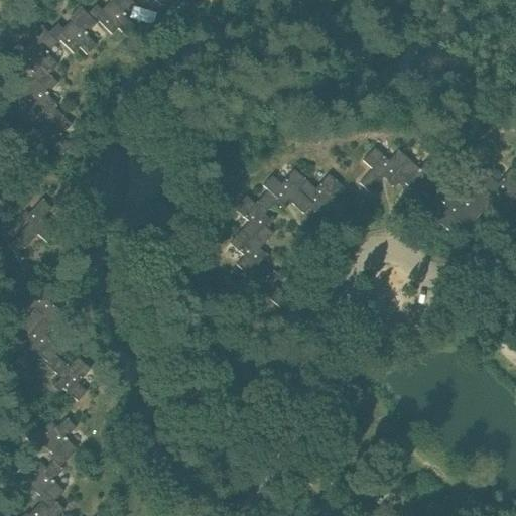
[(135,3),(131,0),(109,0),(101,9),(96,4),(88,13),(87,14),(96,23),(99,21),(112,34),(118,28),(125,35),(135,25),(124,15),(135,3)]
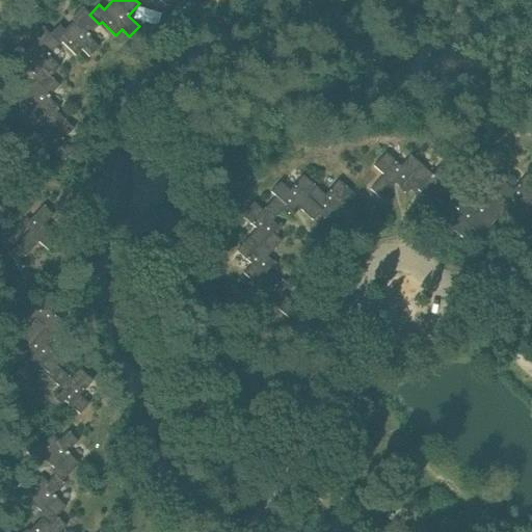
[(160,0),(171,10),(181,0),(189,0),(194,4),(198,0),(160,0)]
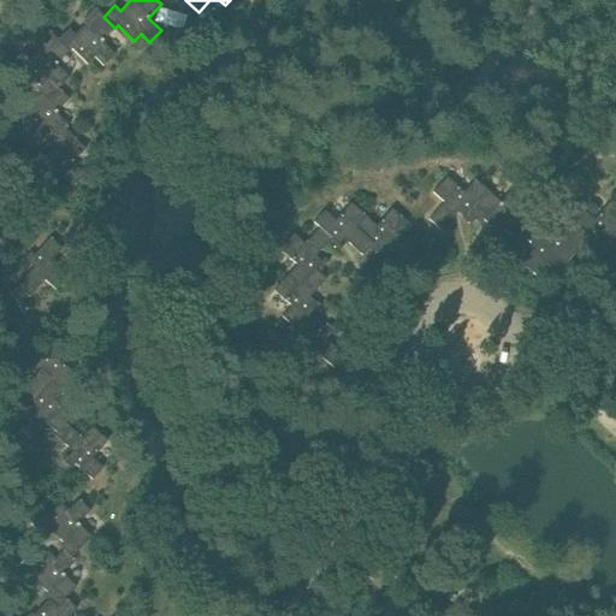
[(69,28),(59,39),(58,40),(69,51),(72,48),(88,64),(95,57),(104,65),(116,53),(102,41),(114,28),(104,17),(105,16),(95,6),(84,18),(88,22),(75,34),(69,28)]
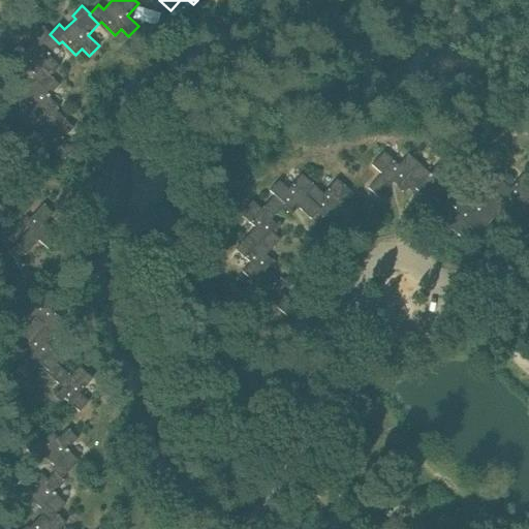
[(50,34),(51,33),(42,26),(33,35),(36,38),(25,49),(20,43),(9,54),(20,64),(22,62),(34,74),(35,74),(42,68),(50,75),(51,74),(60,65),(49,55),(59,43),(50,34)]
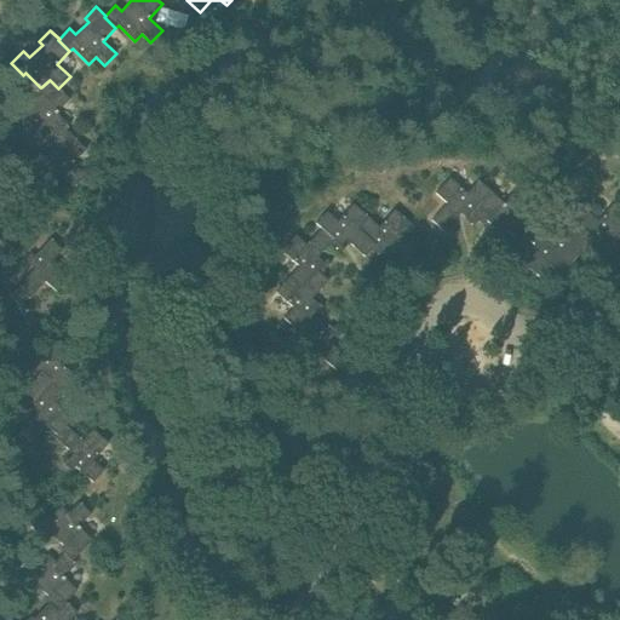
[(41,87),(40,87),(38,91),(41,95),(29,105),(23,101),(11,112),(23,124),(26,121),(41,136),(49,128),(57,137),(58,138),(67,128),(70,126),(57,113),(70,99),(59,87),(58,89),(50,80),(41,87)]
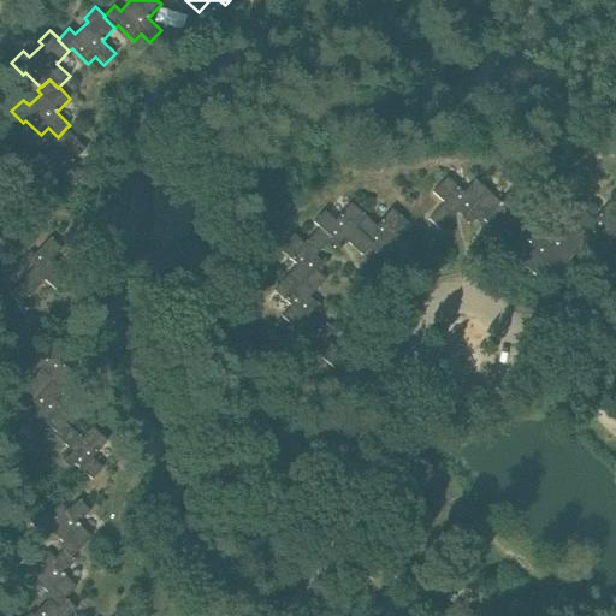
[(58,137),(57,136),(53,140),(57,142),(45,155),(39,149),(24,163),(36,175),(42,169),(55,183),(63,175),(73,185),(86,175),(72,161),(87,148),(66,128),(58,137)]
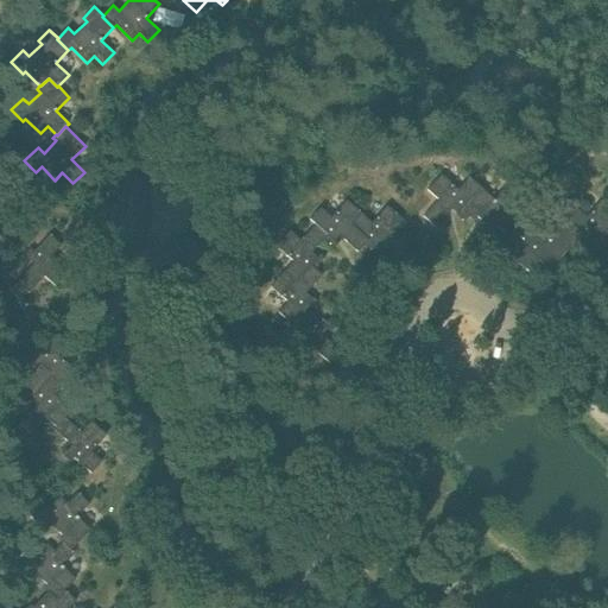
[(466,222),(470,216),(462,208),(482,187),(470,176),(460,189),(442,173),(429,189),(439,200),(424,216),(437,227),(453,208),(458,214),(457,214),(466,222)]
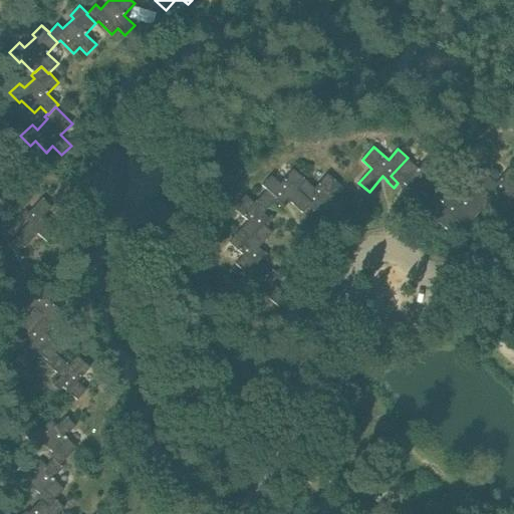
[(432,192),(441,200),(451,189),(440,178),(445,172),(429,157),(419,168),(408,158),(391,176),(398,183),(402,186),(405,183),(418,195),(421,191),(428,197),(432,192)]
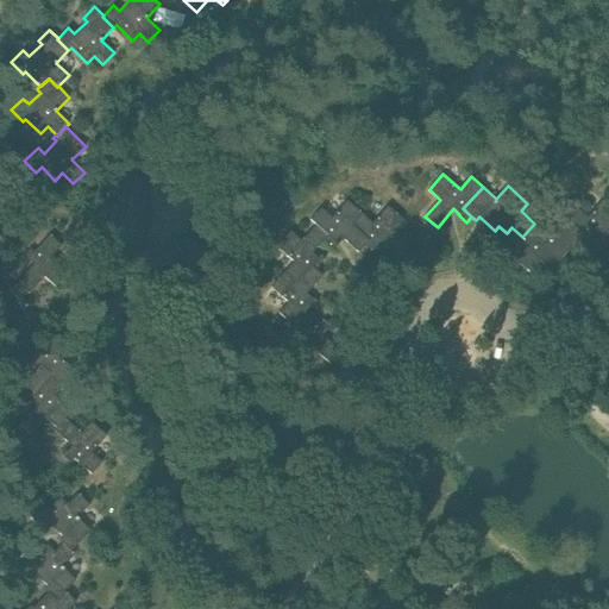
[(578,244),(579,244),(585,250),(592,242),(591,240),(596,236),(608,246),(608,224),(608,225),(608,223),(608,205),(603,200),(588,217),(575,206),(564,218),(585,237),(578,244)]
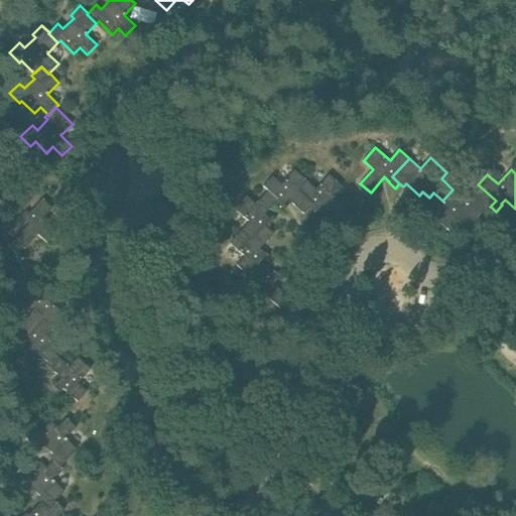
[(303,214),(309,208),(312,205),(297,191),(306,181),(294,170),(281,184),(273,176),(264,186),(268,190),(278,200),(275,203),(284,211),(287,207),(284,204),(288,200),(303,214)]
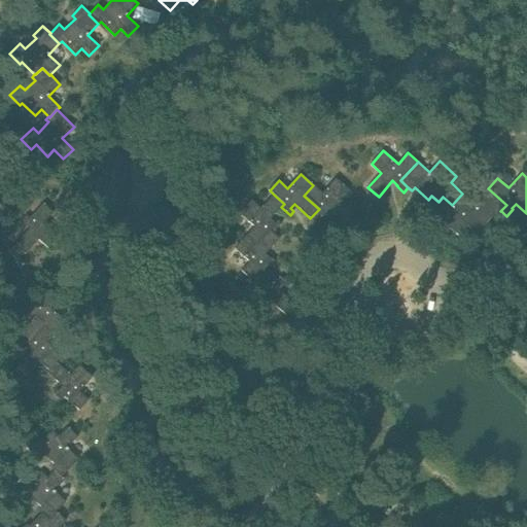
[(319,209),(316,212),(325,220),(328,217),(325,214),(329,209),(345,223),(354,213),(340,200),(349,190),(336,178),(322,194),(313,185),(304,196),(319,209)]
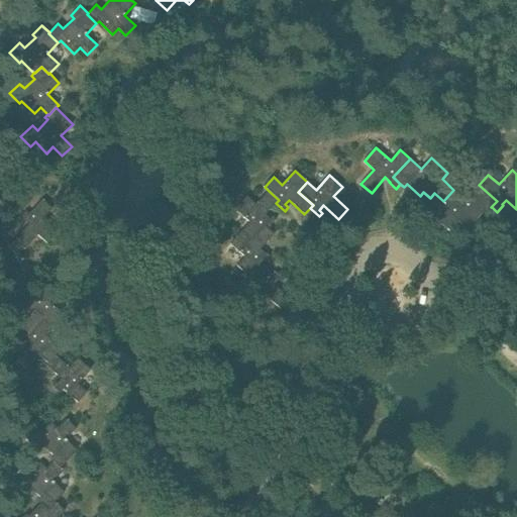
[(486,214),(492,207),(491,207),(497,201),(479,185),(470,195),(458,185),(453,190),(443,201),(449,207),(437,220),(449,231),(458,221),(463,225),(469,218),(473,222),(483,210),(486,214)]
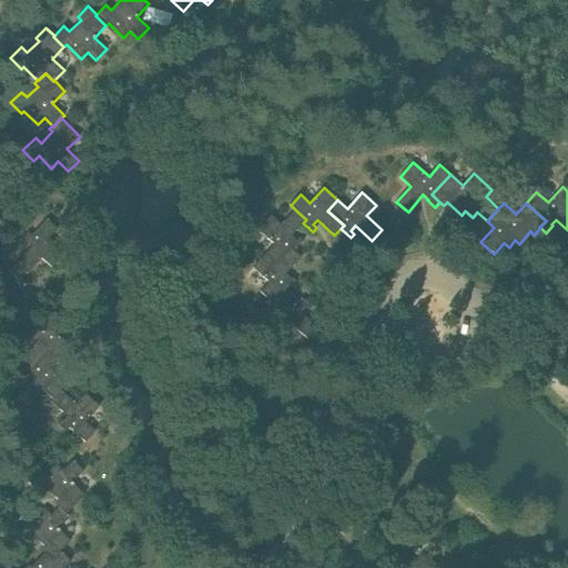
[(292,235),(303,223),(306,220),(295,210),(282,224),(272,215),(259,230),(274,244),(265,253),(276,264),(291,247),(294,251),(295,251),(304,241),(300,236),(296,240),(292,235)]
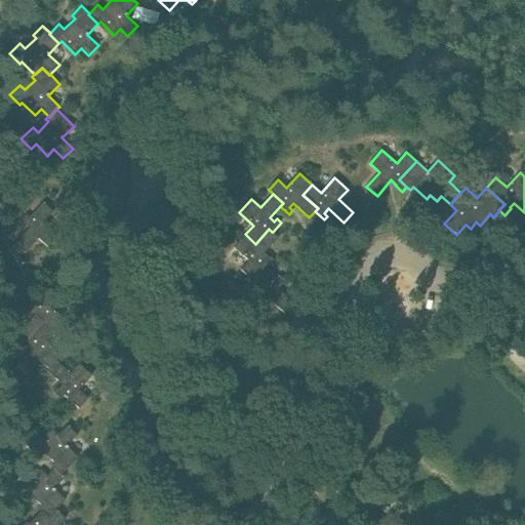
[(15,243),(26,251),(27,251),(39,237),(49,244),(59,231),(44,218),(52,208),(41,200),(31,213),(28,210),(17,223),(22,226),(25,223),(29,226),(15,243)]
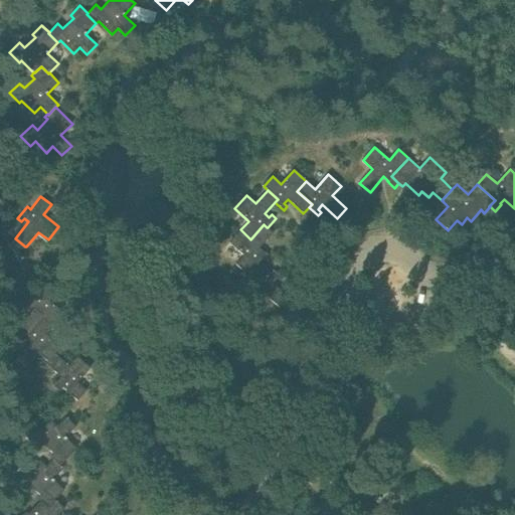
[(274,232),(268,227),(267,227),(264,224),(250,239),(240,229),(229,242),(243,255),(236,264),(246,273),(248,271),(256,261),(260,264),(261,264),(269,254),(265,250),(264,251),(260,248),(274,232)]
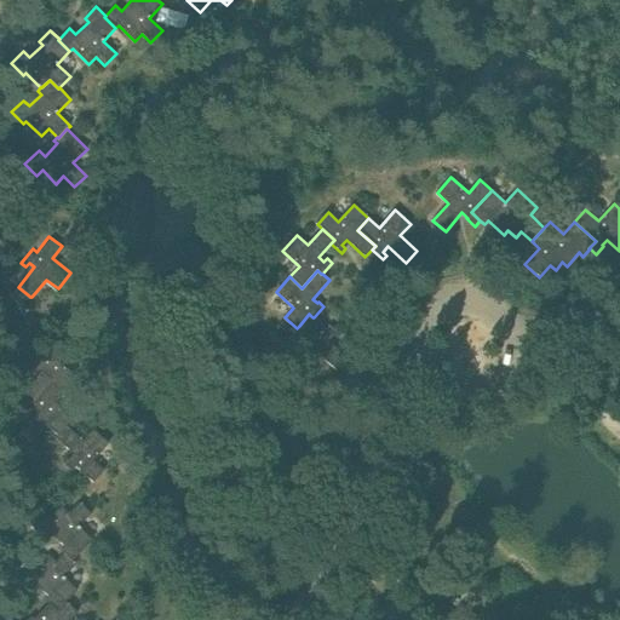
[(24,304),(30,297),(18,287),(10,297),(4,292),(0,296),(0,311),(6,317),(9,315),(19,325),(32,309),(24,304)]
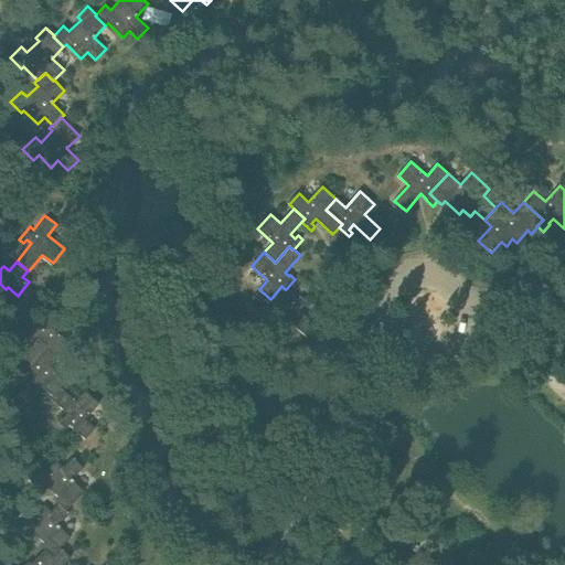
[(297,299),(286,289),(285,289),(281,286),(273,297),(281,305),(267,320),(281,333),(291,323),(306,338),(317,327),(299,311),(304,306),(307,309),(311,305),(300,296),(297,299)]
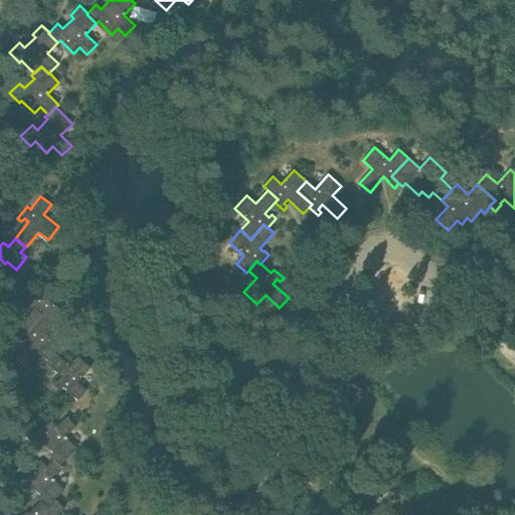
[(20,324),(26,330),(30,333),(43,319),(52,327),(64,314),(50,301),(58,292),(47,283),(35,298),(31,295),(23,304),(26,308),(29,304),(34,308),(20,324)]
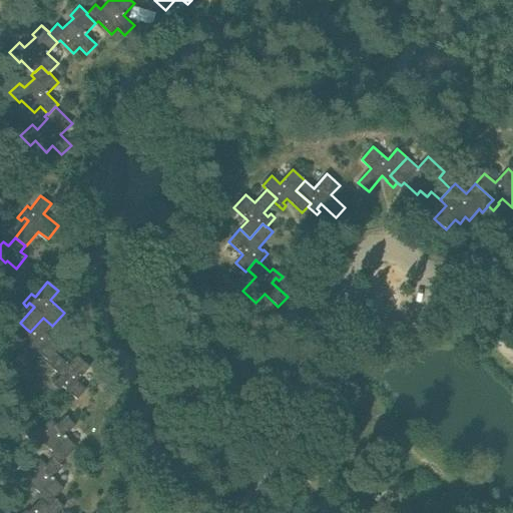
[(45,335),(52,326),(43,318),(30,332),(26,329),(18,338),(22,341),(25,337),(30,341),(16,357),(26,366),(38,352),(47,360),(54,352),(55,352),(60,347),(45,335)]
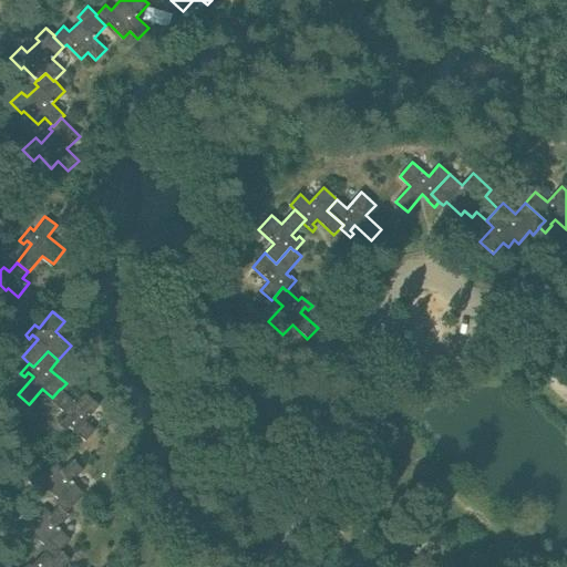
[(63,421),(60,418),(55,421),(66,430),(70,426),(85,441),(95,430),(85,421),(100,405),(85,392),(76,402),(61,389),(60,389),(52,398),(50,400),(68,415),(63,421)]
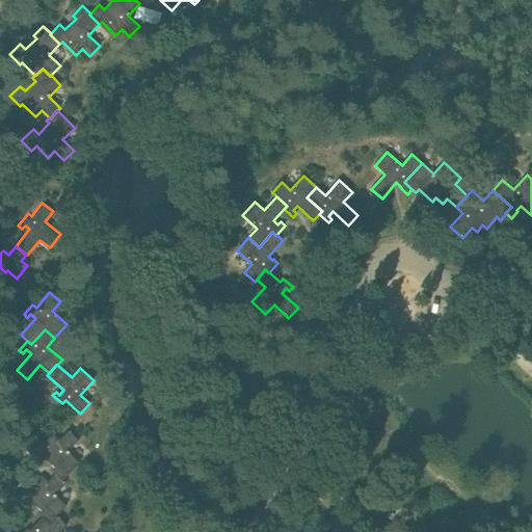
[(56,475),(63,482),(80,464),(69,453),(79,442),(70,432),(60,442),(54,435),(43,448),(37,443),(28,453),(41,464),(46,459),(56,470),(52,473),(55,476),(56,475)]
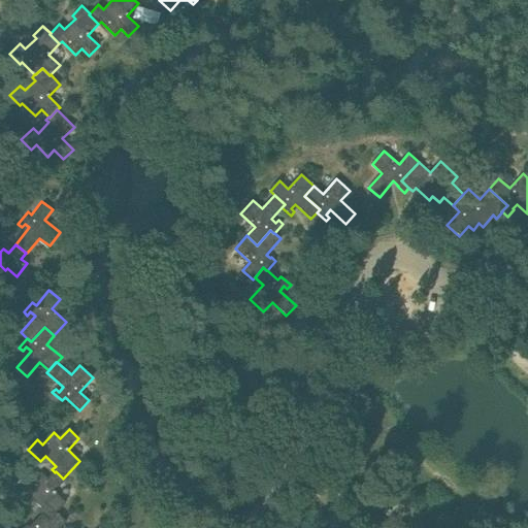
[(39,512),(42,515),(42,514),(50,520),(57,513),(58,514),(67,503),(55,492),(66,482),(63,479),(56,471),(55,472),(48,480),(42,473),(29,487),(27,484),(17,494),(27,504),(32,498),(42,508),(39,512)]
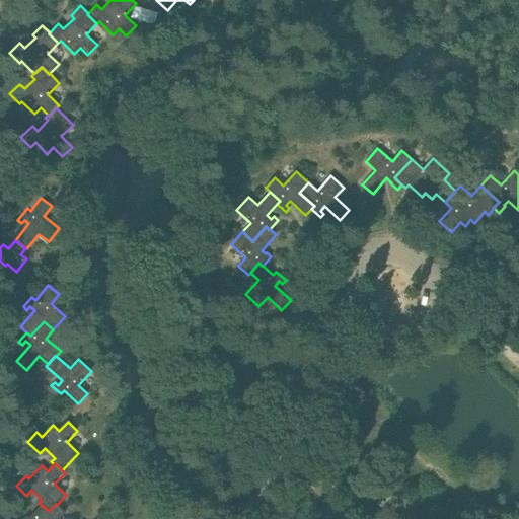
[(42,505),(42,506),(29,518),(27,516),(23,518),(60,518),(66,513),(57,505),(56,504),(49,511),(42,505)]
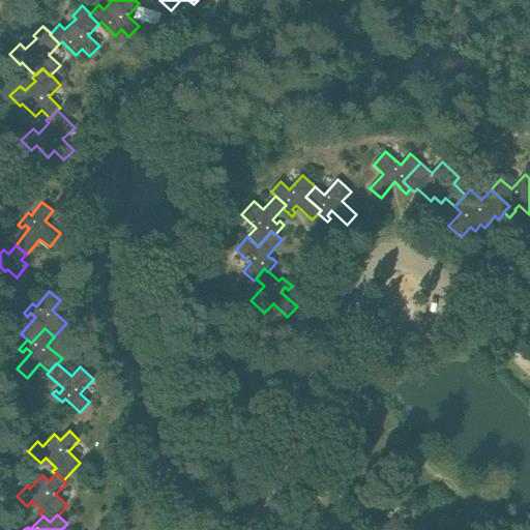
[(400,529),(390,521),(387,524),(382,529),(400,529)]
